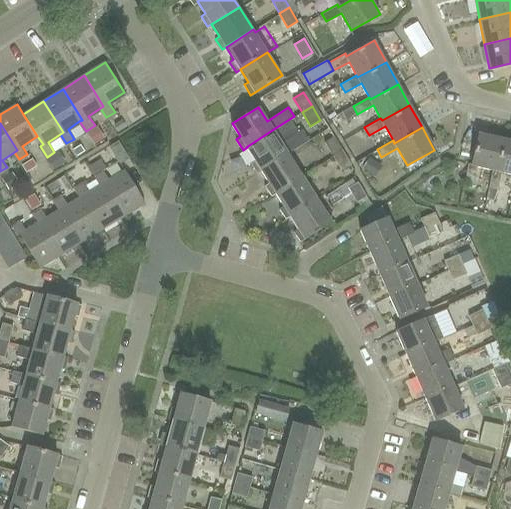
[(261,169),(287,152),(306,140),(299,130),(280,142),(272,130),(246,147),(247,147),(254,159),(250,161),(257,172),(261,170),(261,169)]
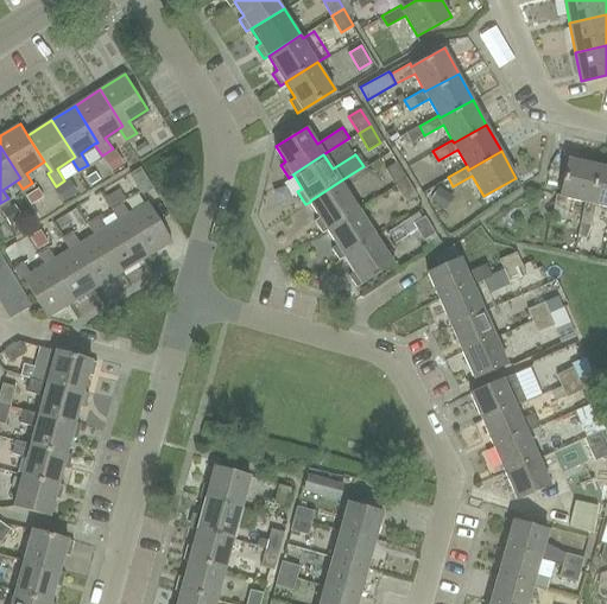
[(556,192),(551,214),(563,216),(567,196),(585,201),(588,201),(596,163),(568,156),(560,194),(556,192)]
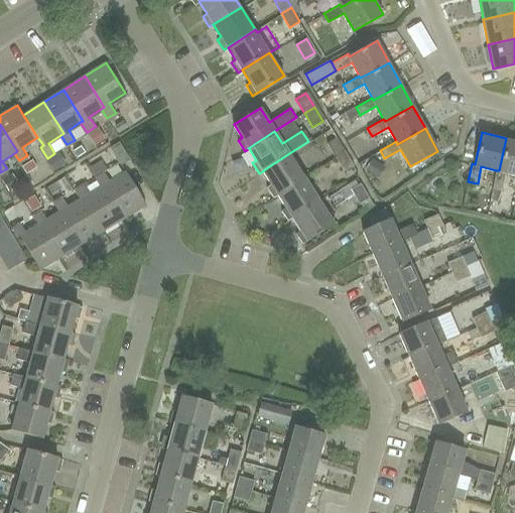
[(336,157),(346,151),(338,137),(327,143),(336,157)]
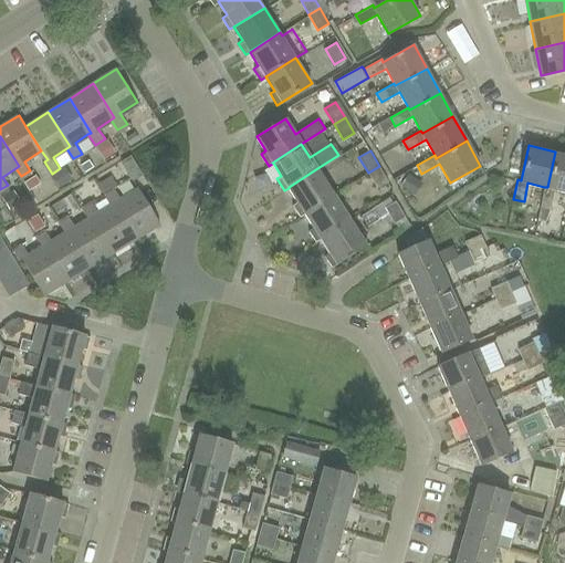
[(544,187),(540,205),(550,207),(554,188),(564,190),(564,153),(555,152),(547,187),(544,187)]
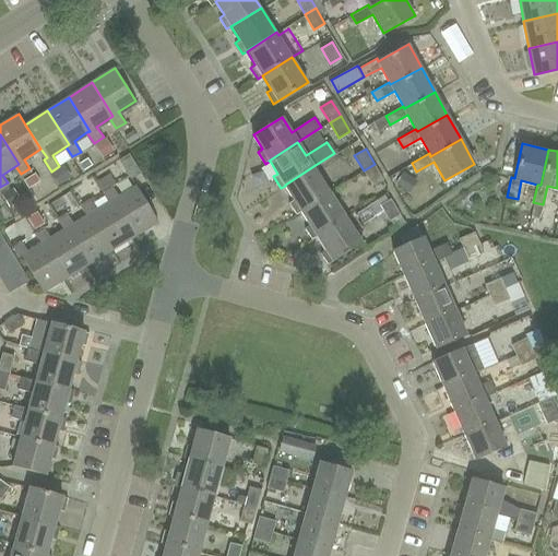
[(120,157),(132,176),(142,170),(130,151),(120,157)]
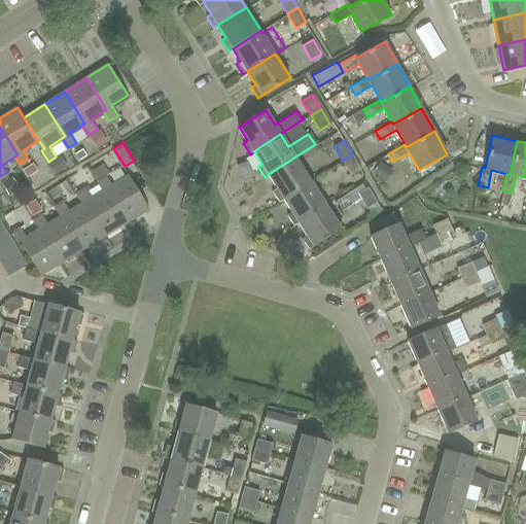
[(353,154),(343,161),(351,175),(362,168),(353,154)]
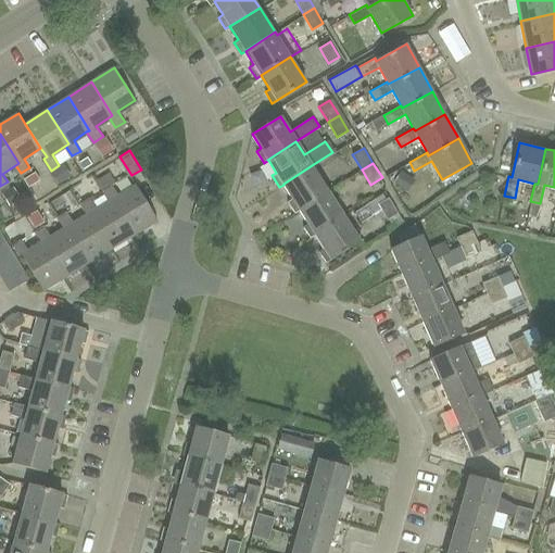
[(299,208),(328,190),(312,165),(284,184),(284,185),(292,198),(288,200),(294,211),(299,209),(299,208)]
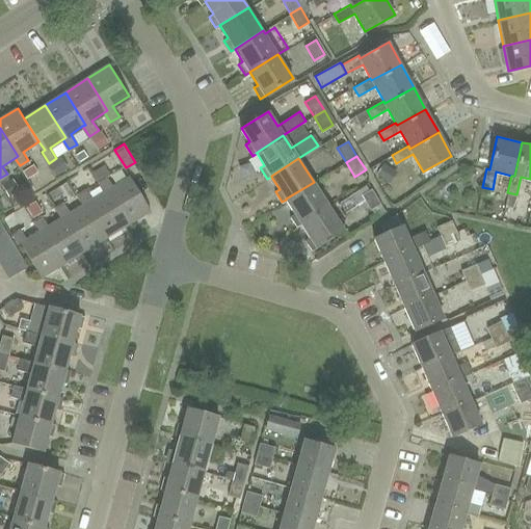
[(388,180),(395,169),(386,163),(378,174),(388,180)]
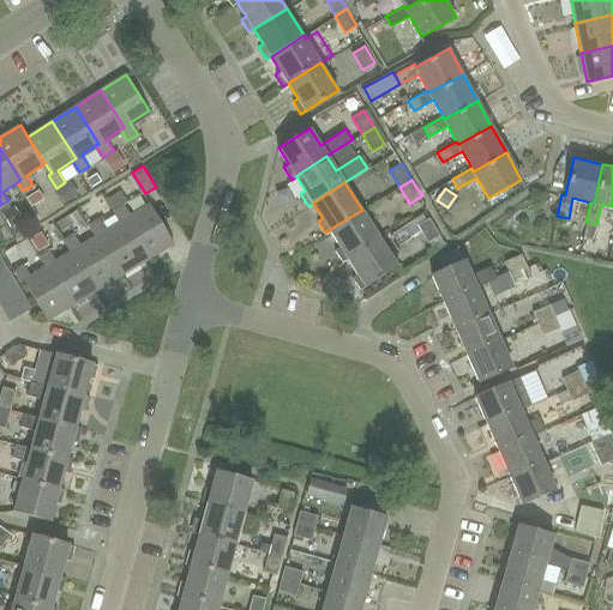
[(126,200),(115,207),(122,221),(126,218),(150,255),(176,239),(154,201),(133,213),(126,200)]
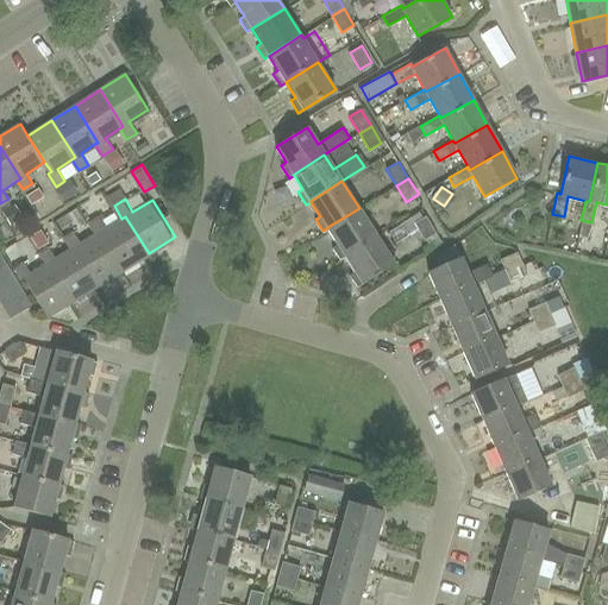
[(24,216),(17,205),(5,212),(12,225),(24,216)]
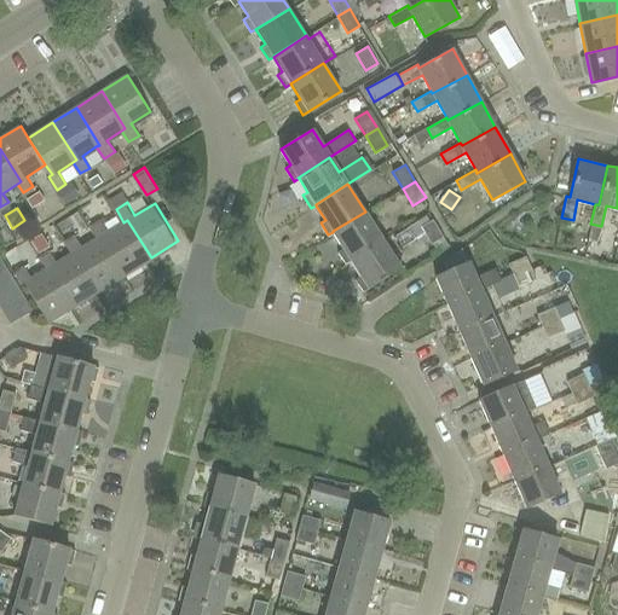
[(351,259),(382,238),(365,212),(333,231),(333,232),(342,247),(338,250),(346,262),(351,260),(351,259)]
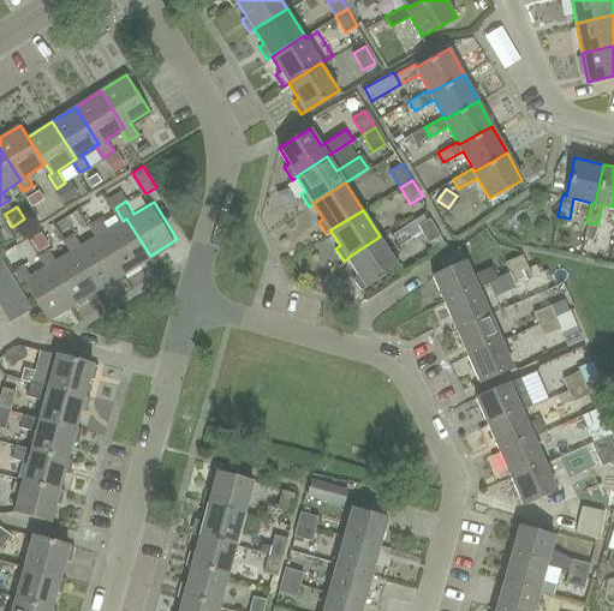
[(102,216),(90,223),(97,235),(101,233),(124,271),(150,256),(126,219),(123,221),(109,228),(102,216)]
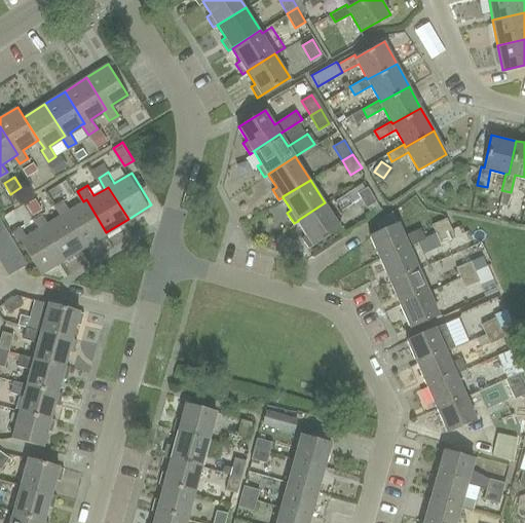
[(367,207),(377,201),(368,187),(358,193),(367,207)]
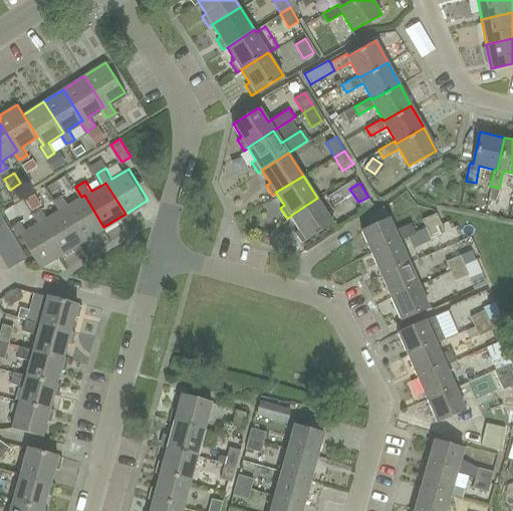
[(498,199),(501,190),(494,188),(491,198),(498,199)]
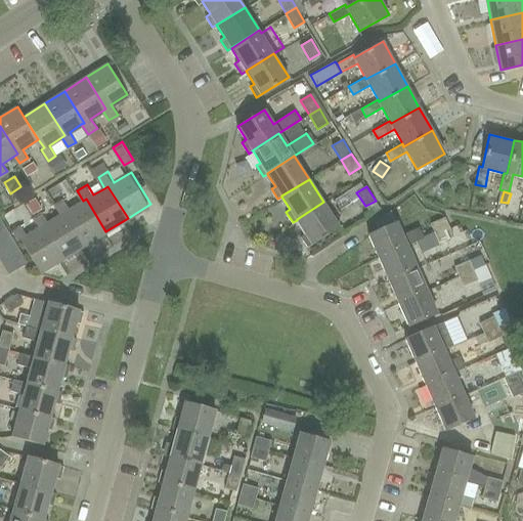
[(64,198),(56,203),(62,213),(66,211),(85,244),(105,231),(86,199),(83,201),(71,208),(64,198)]
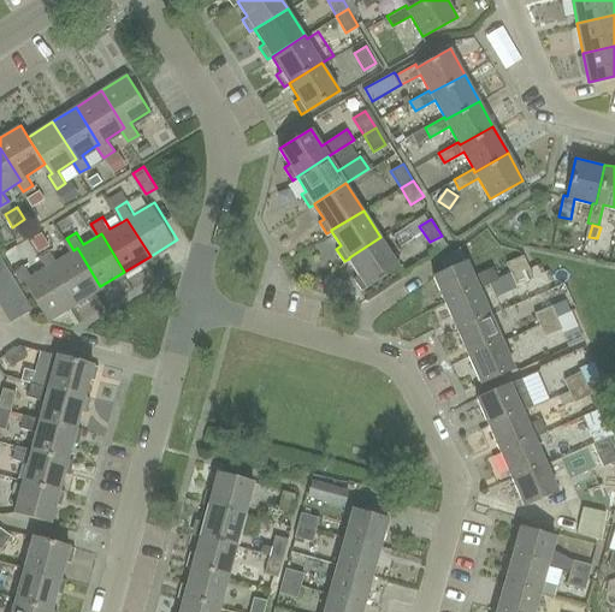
[(361,289),(398,265),(380,237),(349,257),(349,259),(359,273),(354,275),(361,289)]
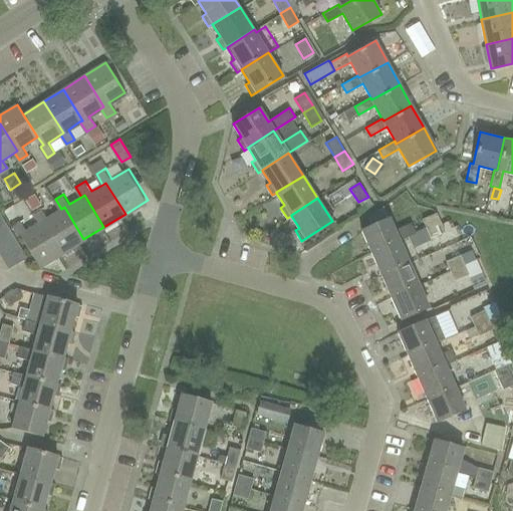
[(42,207),(34,212),(40,222),(43,220),(62,252),(83,239),(64,207),(61,209),(48,217),(42,207)]
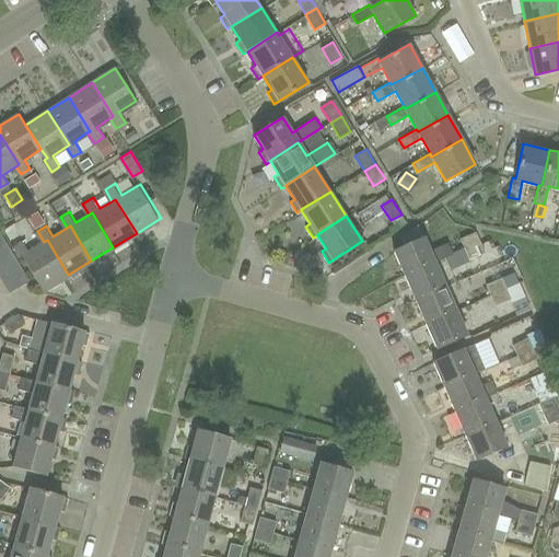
[(465,247),(480,241),(476,230),(461,236),(465,247)]
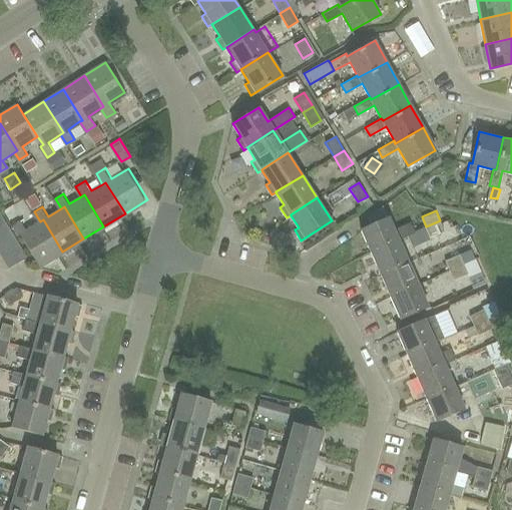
[(371,249),(398,237),(412,231),(408,221),(394,227),(388,214),(361,226),(371,249)]
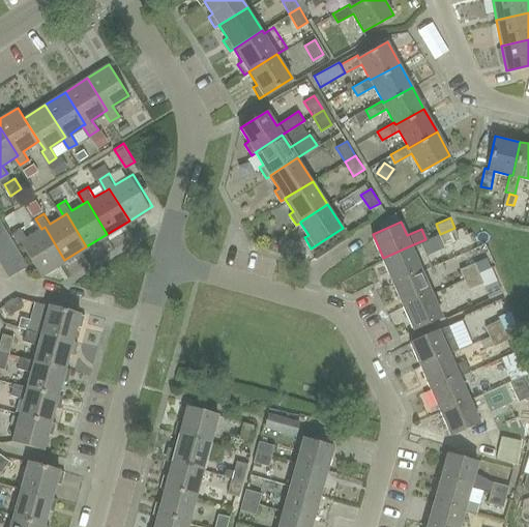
[(45,227),(41,229),(29,236),(23,226),(13,232),(21,242),(24,240),(43,273),(64,260),(45,227)]
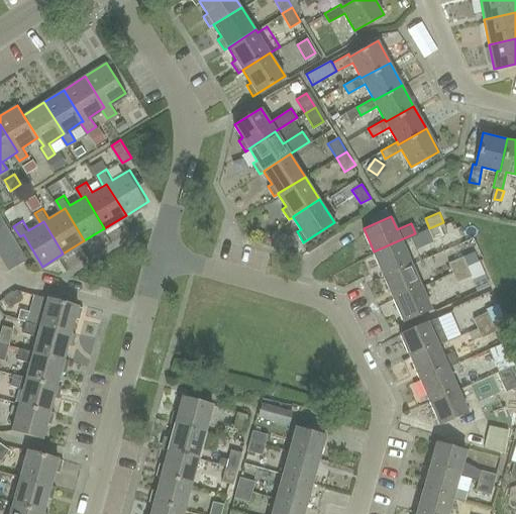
[(0,234),(9,228),(5,221),(0,223),(0,234)]
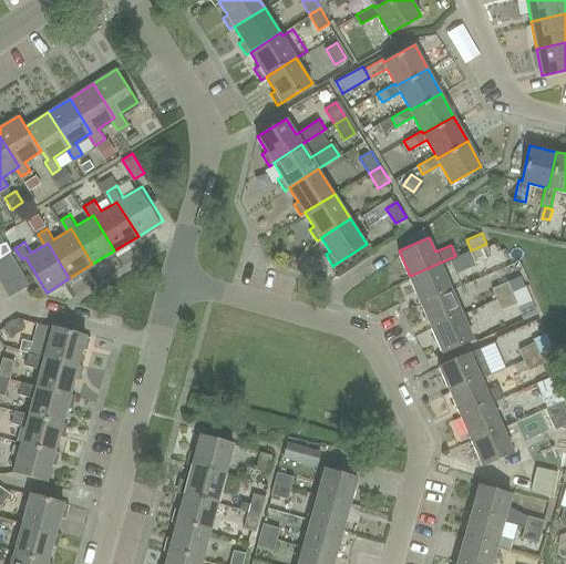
[(486,244),(471,250),(475,260),(491,254),(486,244)]
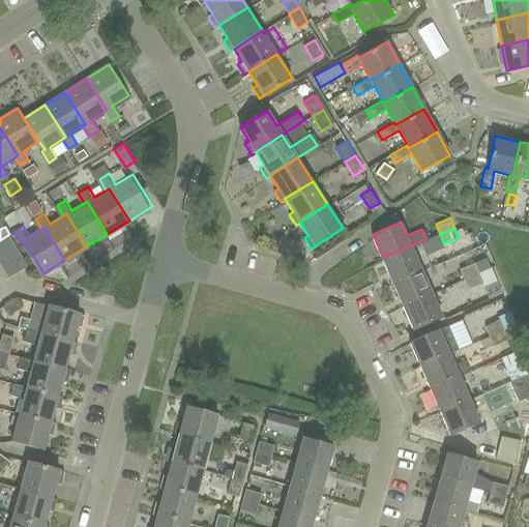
[(0,251),(15,242),(9,234),(0,240),(0,251)]
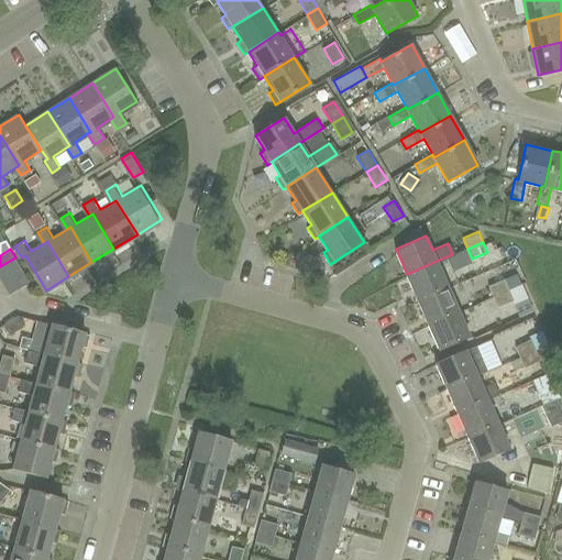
[(0,274),(1,277),(20,265),(15,257),(0,266),(0,274)]
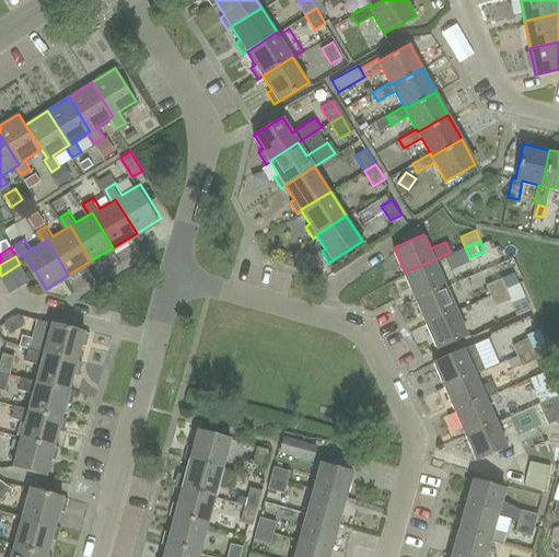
[(415,297),(445,283),(434,259),(405,273),(415,297)]
